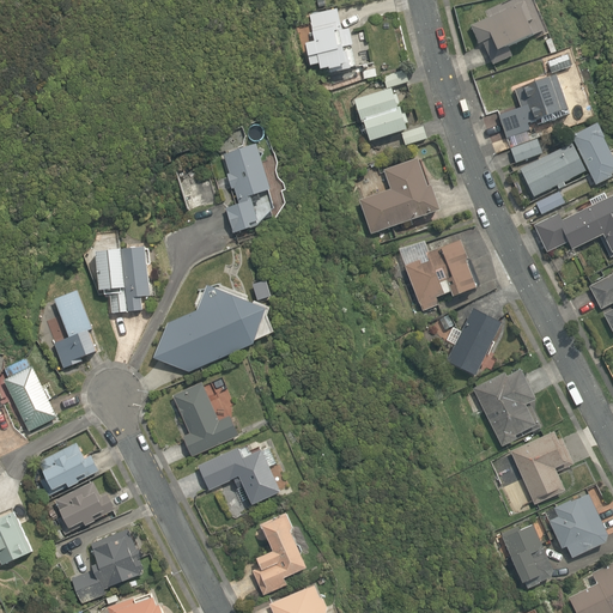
[(536,34),(522,0),(520,0),(466,24),(475,44),(478,43),(489,66),(513,55),(508,46),(536,34)]
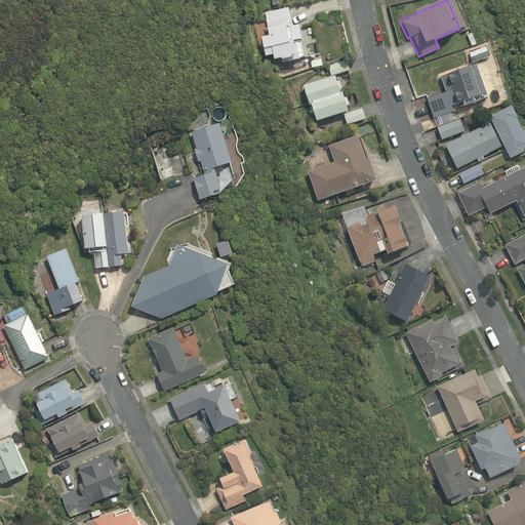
[(267,26),(255,28),(259,55),(268,53),(269,57),(290,53),(291,59),(306,57),(299,21),(290,22),(287,6),(265,10),(267,26)]
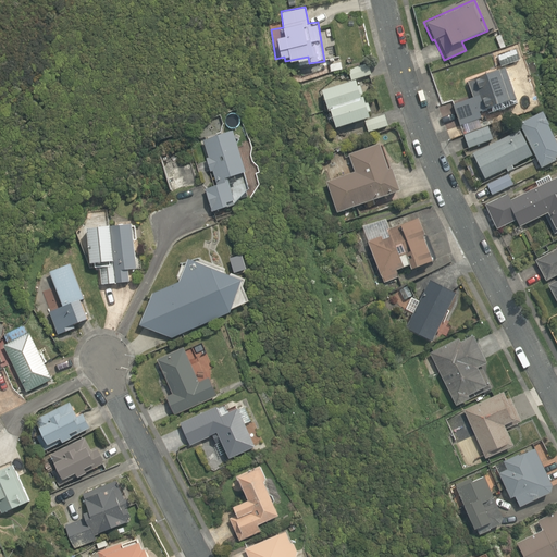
[(496,56),(499,64),(467,75),(474,95),(452,102),(460,125),(482,118),(479,110),(485,108),(487,116),(515,107),(500,67),(519,60),(516,49),(496,56)]
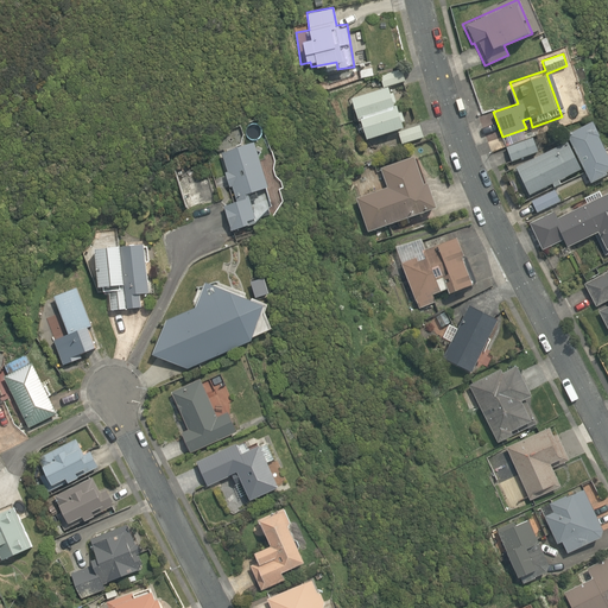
[(382,84),(348,95),(363,141),(396,131),(399,144),(423,137),(418,122),(412,125),(406,106),(412,103),(401,69),(379,76),(382,84)]
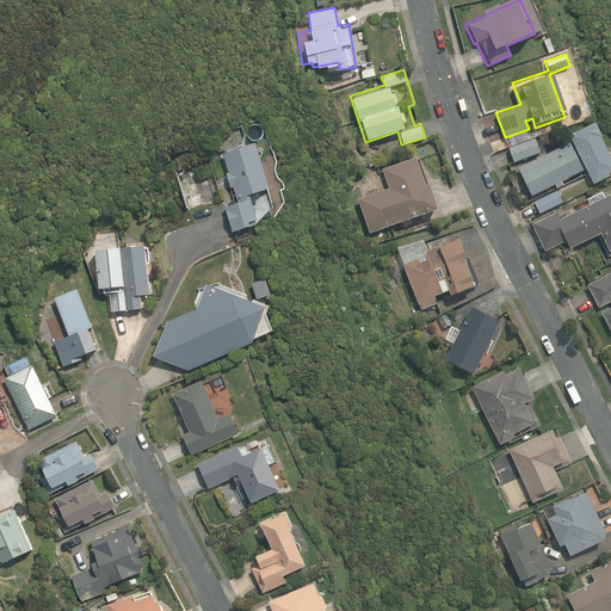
[(606,170),(610,166),(610,154),(594,121),(567,135),(592,185),(610,177),(606,170)]
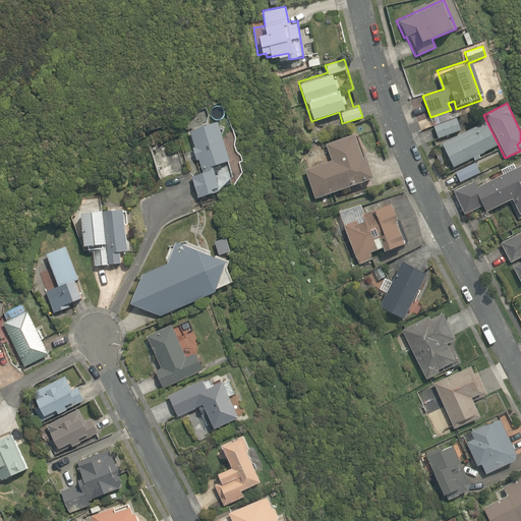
[(455,117),(432,126),(438,137),(459,128),(455,117)]
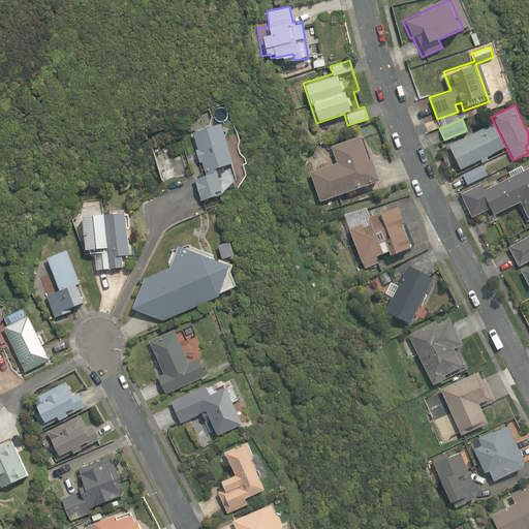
[(197,198),(221,192),(234,177),(230,161),(219,121),(191,128),(203,170),(191,174),(197,198)]
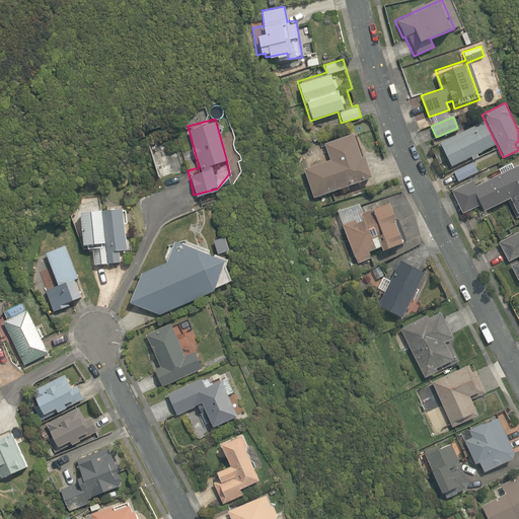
[(493,145),(479,119),(436,141),(449,165),(468,156),(470,160),(479,156),(477,153),(493,145)]
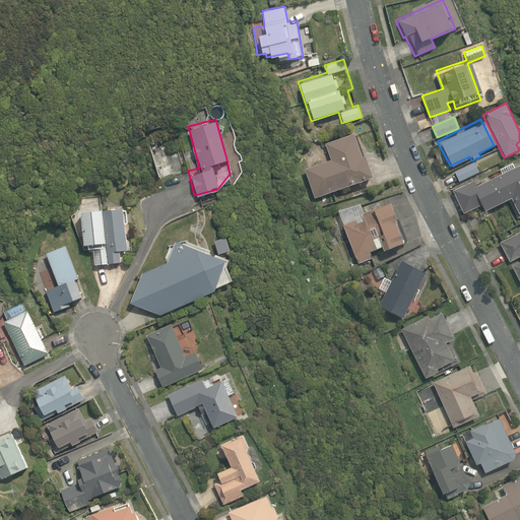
[(313,198),(371,175),(351,128),(321,140),(328,158),(301,170),(313,198)]
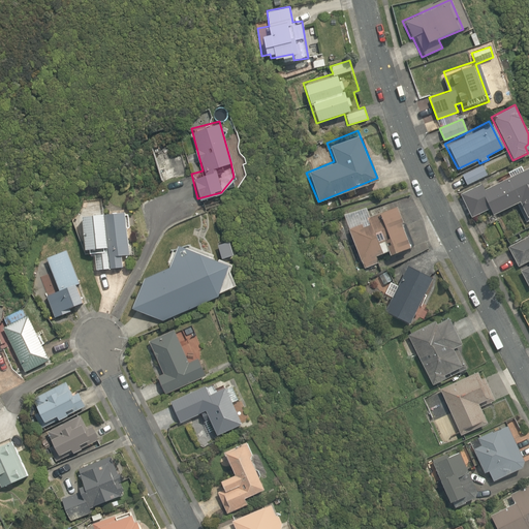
[(477,162),(459,170),(465,185),(484,177),(477,162)]
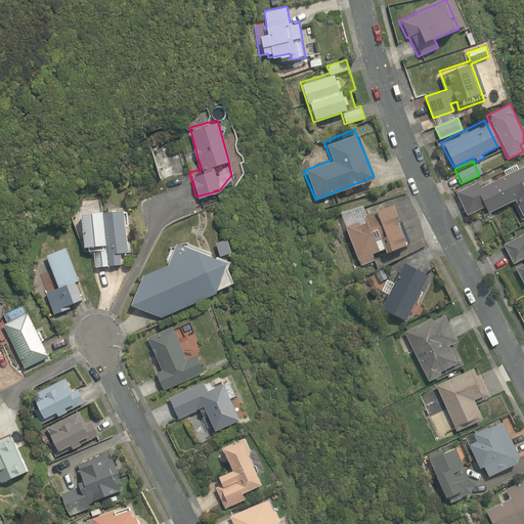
[(478,179),(455,190),(467,215),(482,208),(485,213),(512,200),(519,213),(523,210),(523,163),(480,184),(478,179)]
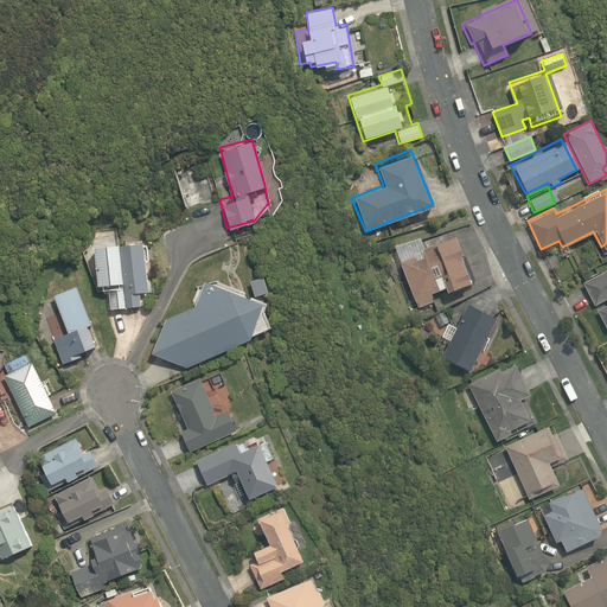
[(419,230),(391,242),(419,310),(435,302),(430,292),(441,287),(443,292),(472,281),(453,234),(425,244),(419,230)]
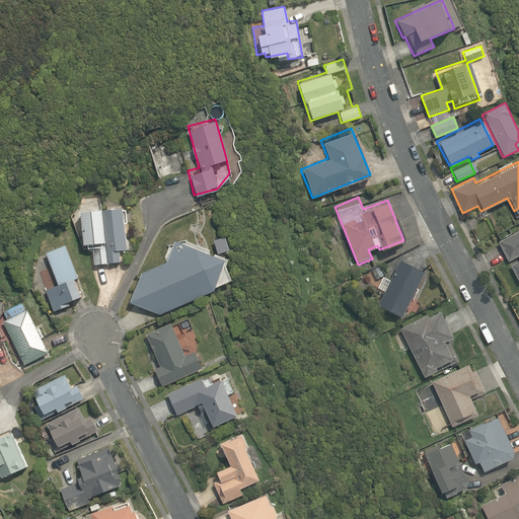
[(122,206),(77,210),(80,250),(92,249),(93,264),(119,262),(118,249),(125,248),(122,206)]
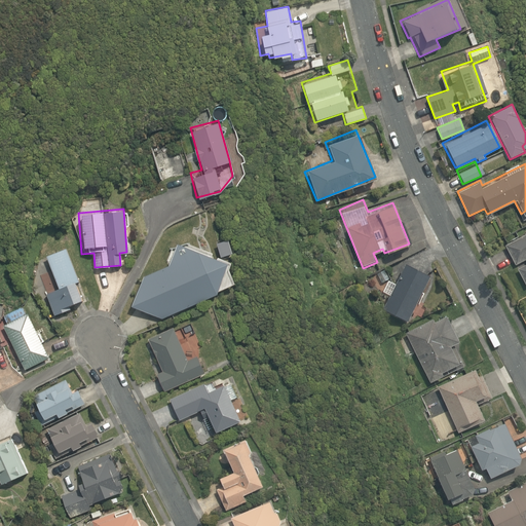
[(525,229),(501,242),(513,264),(525,258),(525,259),(525,263),(515,269),(524,287),(525,286),(525,229)]
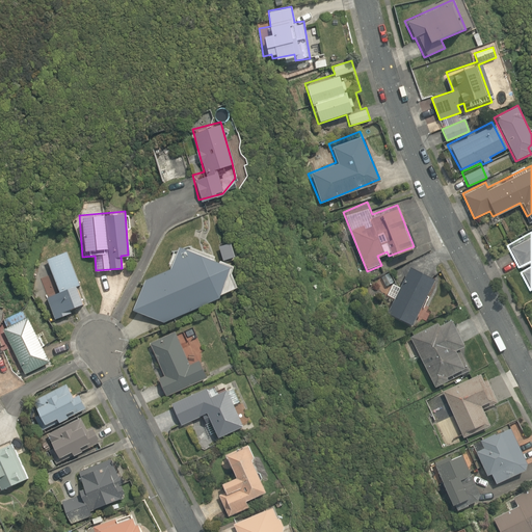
[(132,309),(162,321),(236,285),(231,273),(233,264),(213,257),(214,255),(189,245),(187,251),(177,247),(169,269),(142,278),(132,309)]
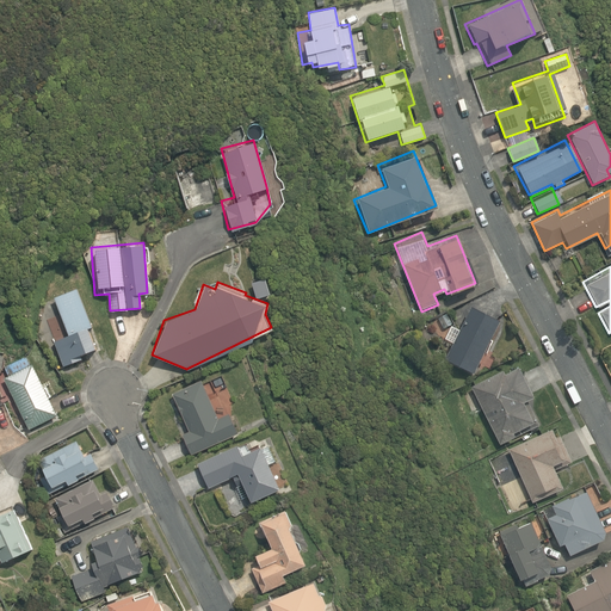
[(91,325),(75,285),(51,294),(66,332),(50,338),(60,364),(96,351),(87,326),(91,325)]
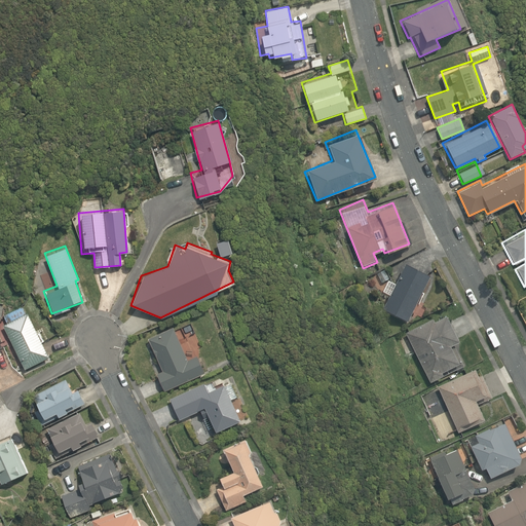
[(429,270),(403,260),(382,309),(409,321),(429,270)]
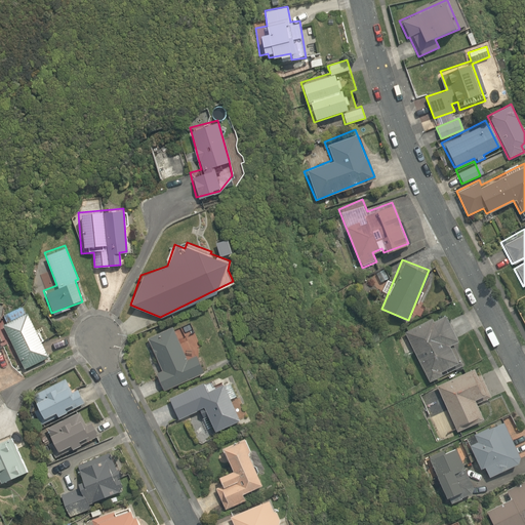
[(24,310),(0,321),(0,322),(23,368),(47,357),(24,310)]
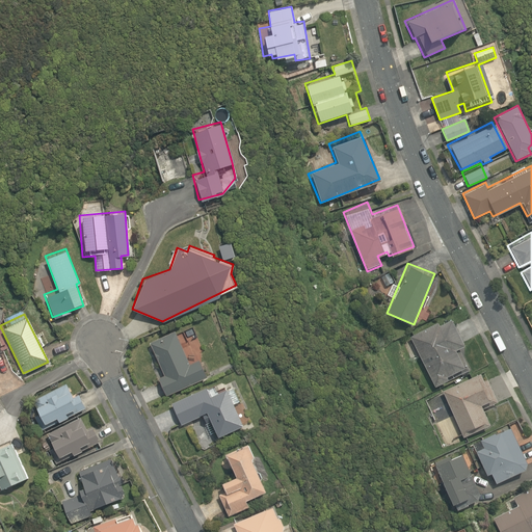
[(448,317),(408,336),(433,389),(467,373),(458,353),(463,350),(448,317)]
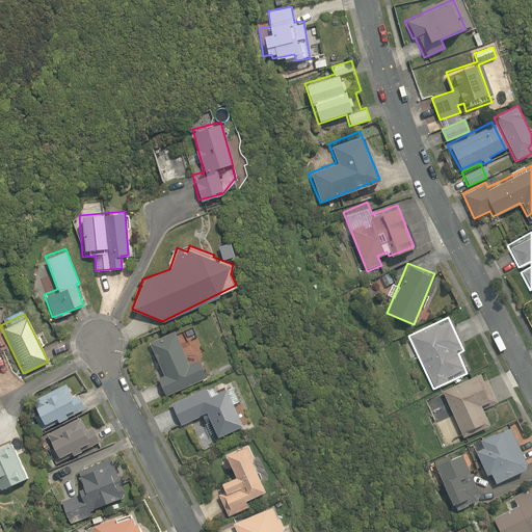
[(157,376),(164,394),(208,377),(202,362),(204,361),(196,340),(181,346),(175,329),(150,339),(163,374),(157,376)]
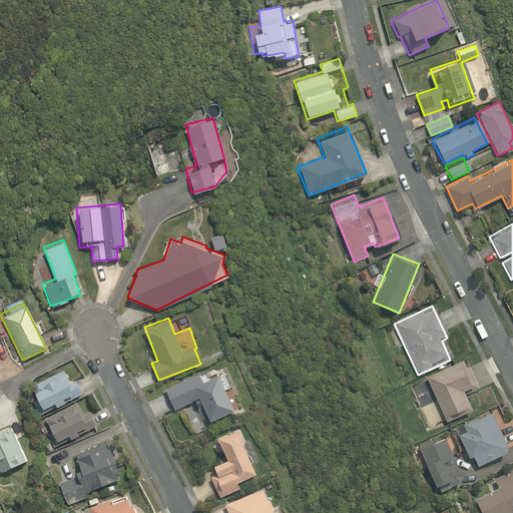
[(465,359),(424,376),(435,404),(428,407),(435,423),(444,419),(446,422),(472,411),(463,389),(475,384),(465,359)]
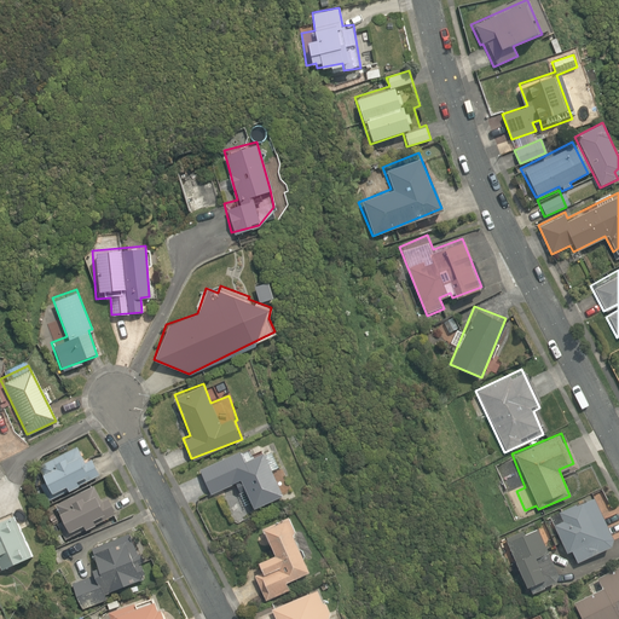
[(249,509),(279,497),(258,441),(197,466),(209,493),(238,481),(249,509)]
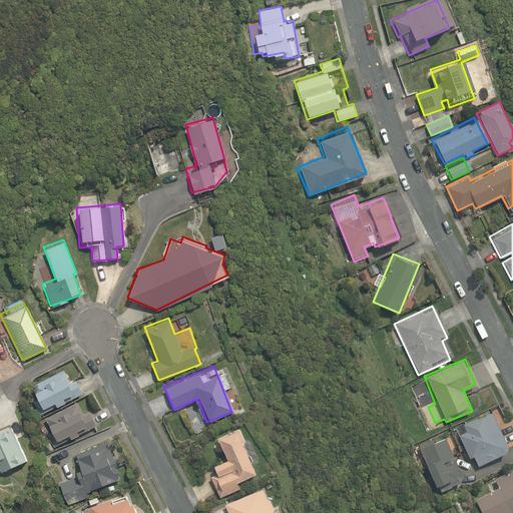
[(74,379),(69,381),(64,369),(44,377),(47,385),(31,392),(38,408),(53,401),(55,406),(65,402),(63,397),(70,394),(72,398),(81,394),(74,379)]
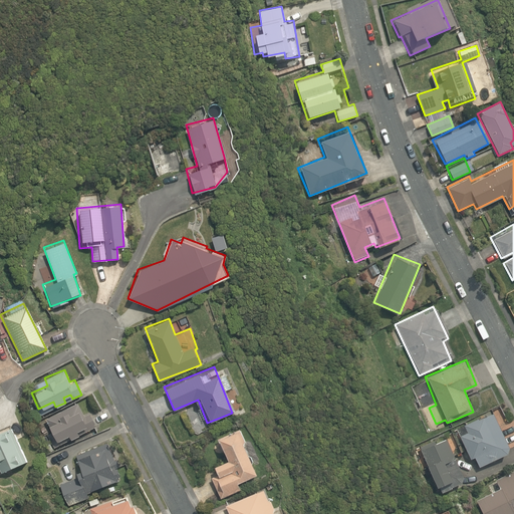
[(0,471),(26,461),(3,400),(0,401),(0,471)]
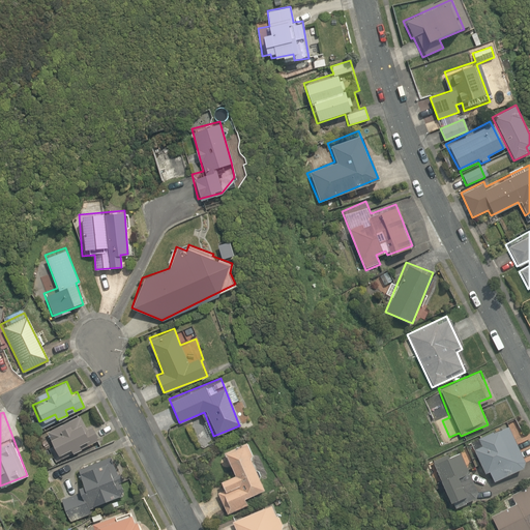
[(59,429),(47,435),(57,454),(68,449),(72,455),(81,450),(77,442),(83,439),(86,445),(97,439),(92,430),(87,433),(78,415),(58,425),(59,429)]
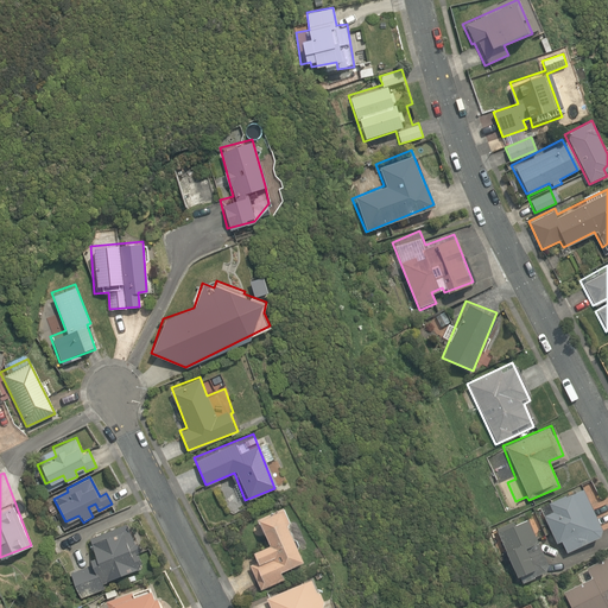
[(601,534),(580,487),(548,501),(551,511),(542,515),(555,543),(561,540),(565,550),(601,534)]
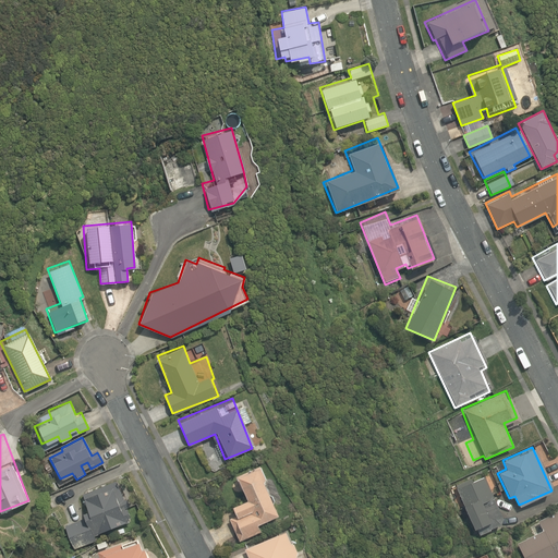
[(258,462),(232,473),(243,498),(230,504),(232,510),(226,512),(237,540),(259,531),(256,524),(280,513),(268,484),(263,486),(261,480),(265,478),(258,462)]
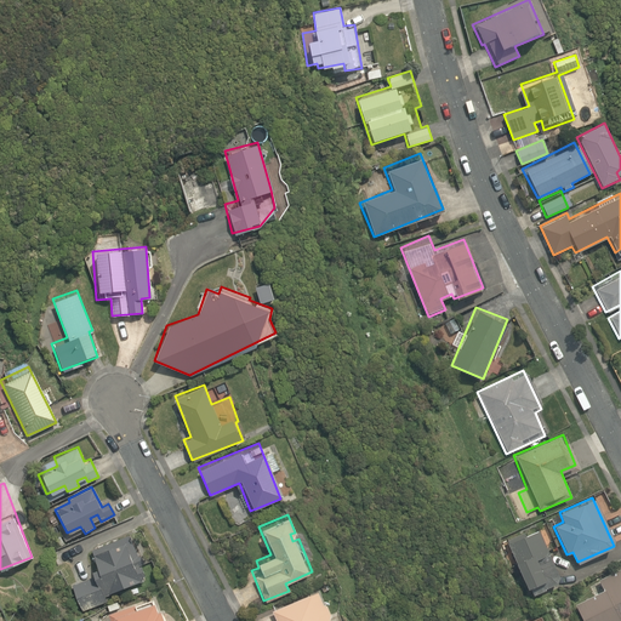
[(535,528),(503,541),(524,592),(529,590),(533,598),(548,591),(546,585),(560,580),(548,552),(545,553),(535,528)]
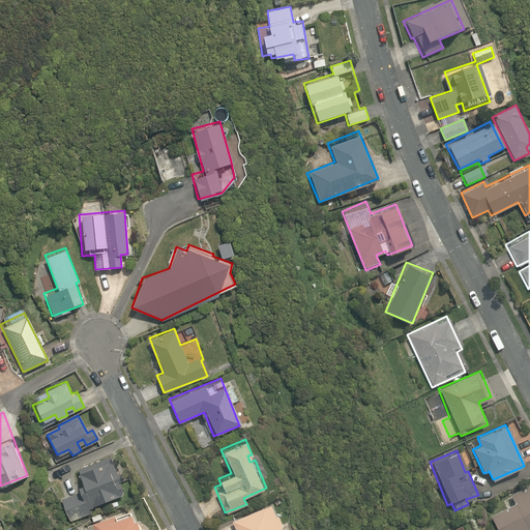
[(95,509),(93,505),(125,492),(122,483),(128,480),(116,451),(76,468),(84,488),(60,497),(70,520),(95,509)]
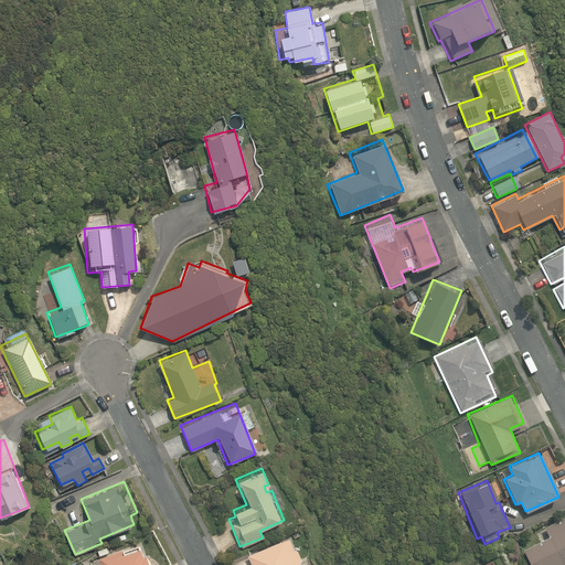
[(539,542),(521,550),(528,564),(564,564),(564,513),(532,529),(539,542)]
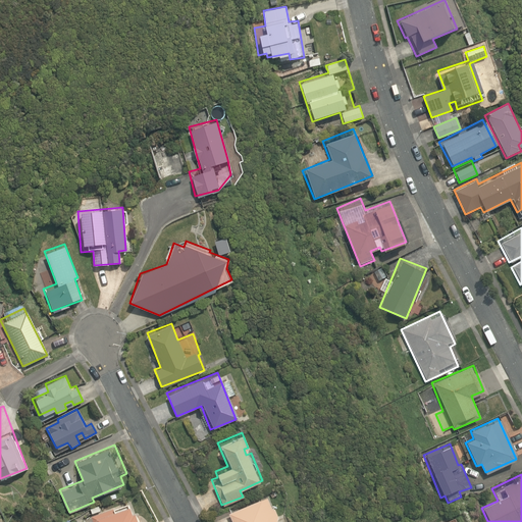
[(289,521),(285,514),(277,517),(269,496),(228,511),(232,521),(289,521)]
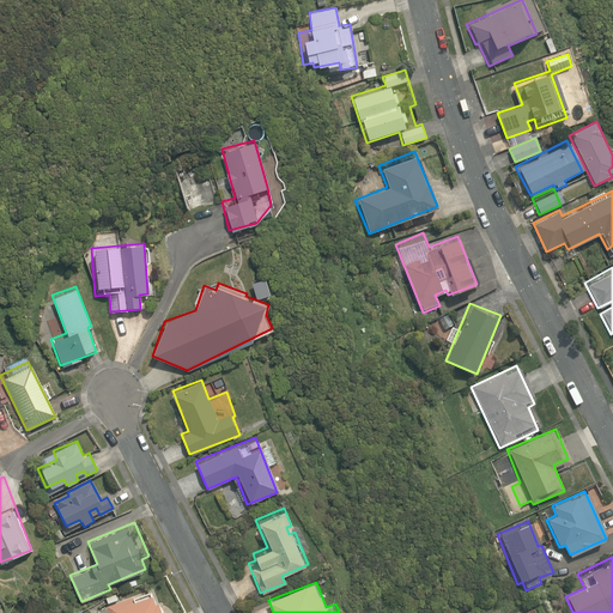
[(158,612),(147,584),(117,596),(115,592),(104,596),(107,602),(99,606),(102,612),(158,612)]
